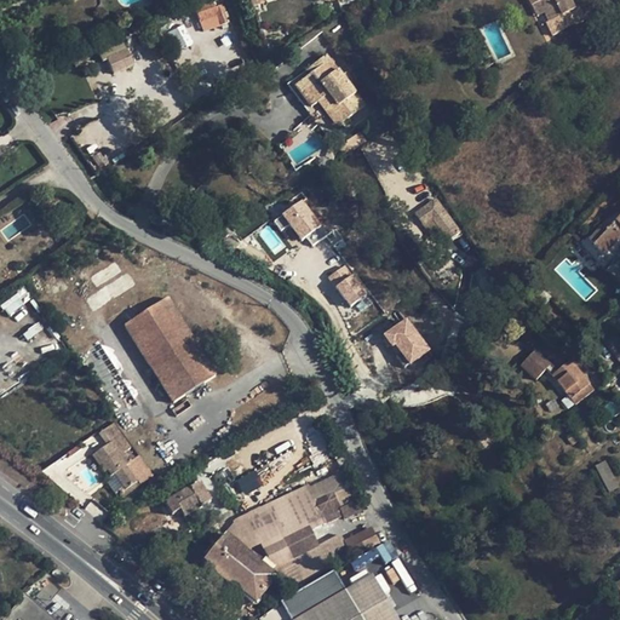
[(528,0),(532,6),(539,3),(545,13),(549,22),(546,23),(552,36),(584,21),(578,7),(574,10),(568,0),(528,0)]
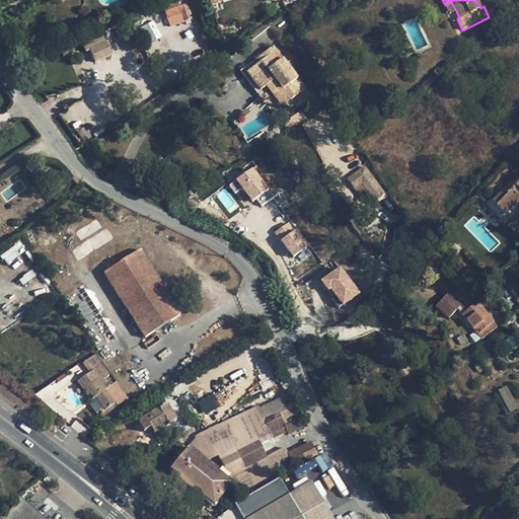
[(451,2),(445,5),(450,14),(456,11),(451,2)]
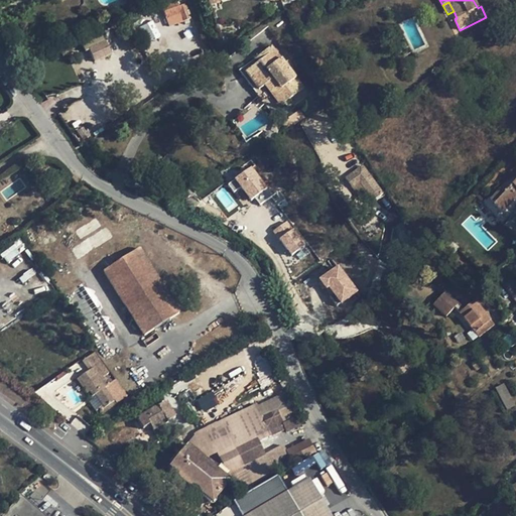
[(126,3),(118,6),(120,13),(129,9),(126,3)]
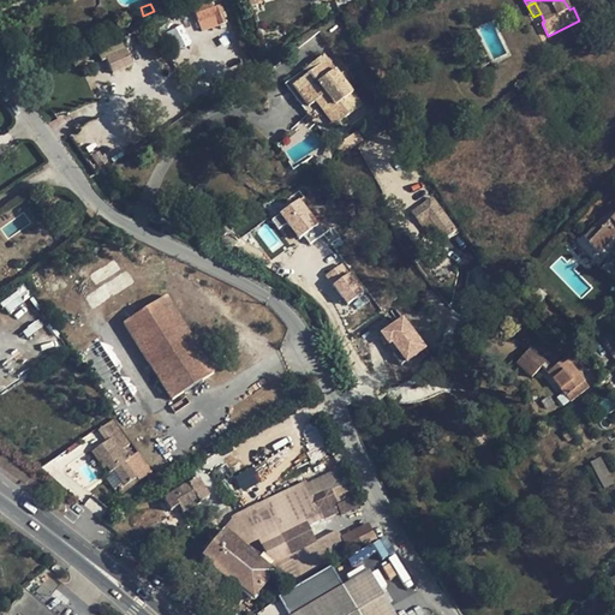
[(201,30),(227,22),(221,4),(195,12),(201,30)]
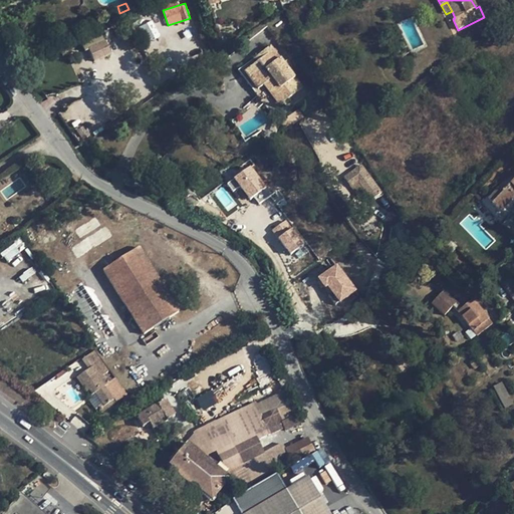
[(152,20),(137,27),(145,43),(159,37),(152,20)]
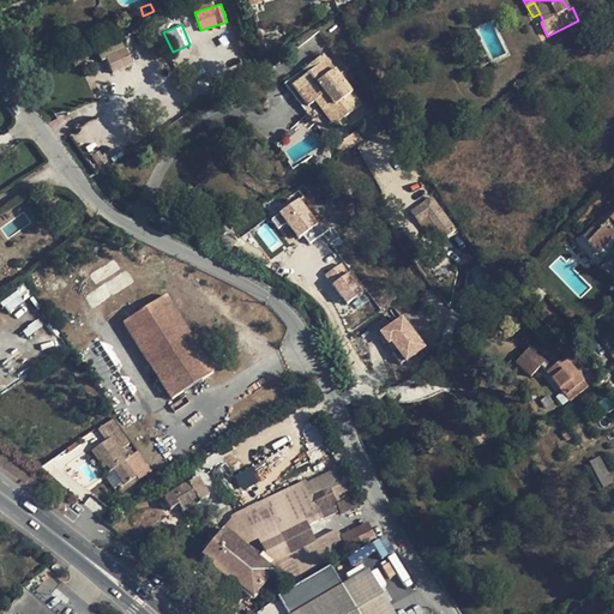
[(127,47),(106,55),(113,72),(134,62),(127,47)]
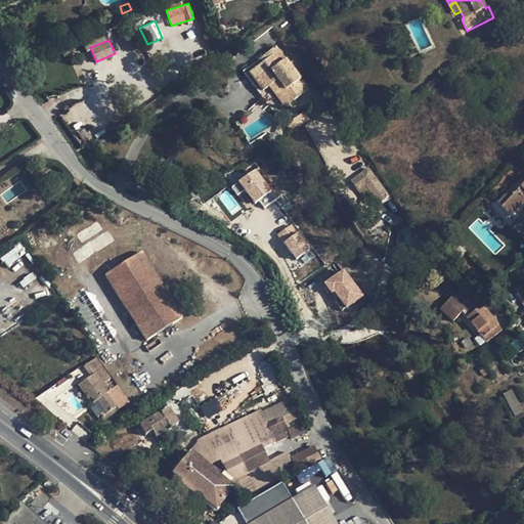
[(276,46),(246,70),(249,74),(279,50),(276,46)]
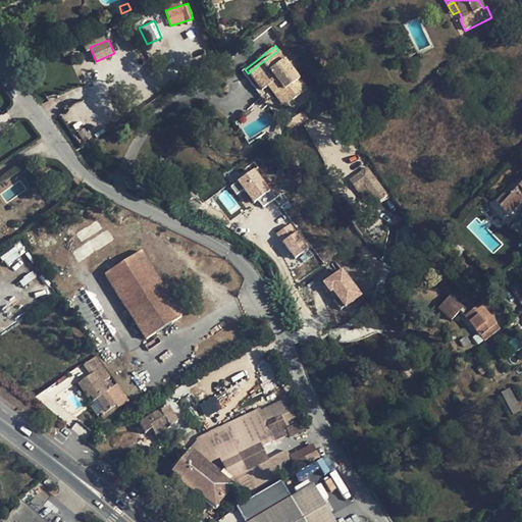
[(278,50),(248,73),(261,92),(267,87),(282,107),(308,89),(278,50)]
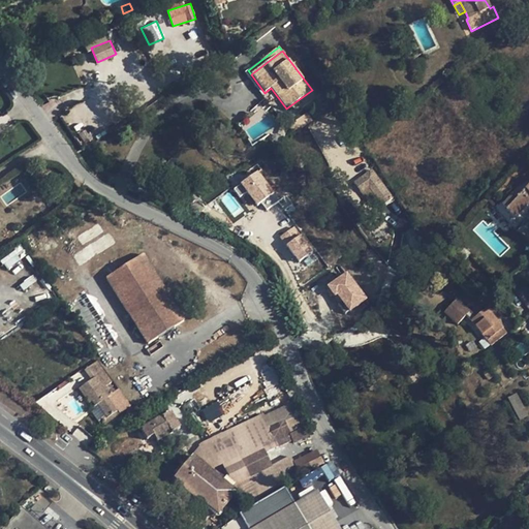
[(251,74),(248,70),(245,72),(261,95),(265,93),(251,74)]
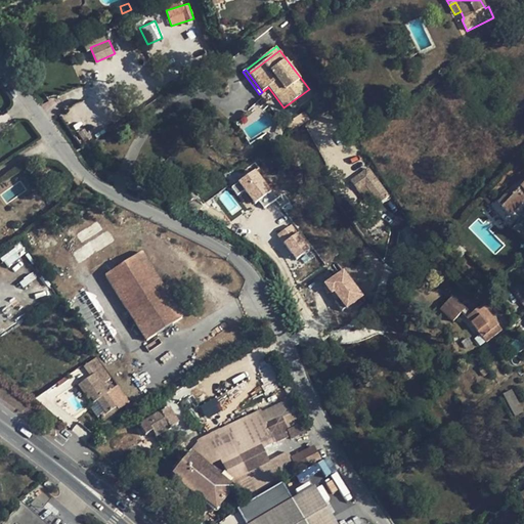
[(284,107),(268,87),(262,92),(259,94),(275,115),(284,107)]
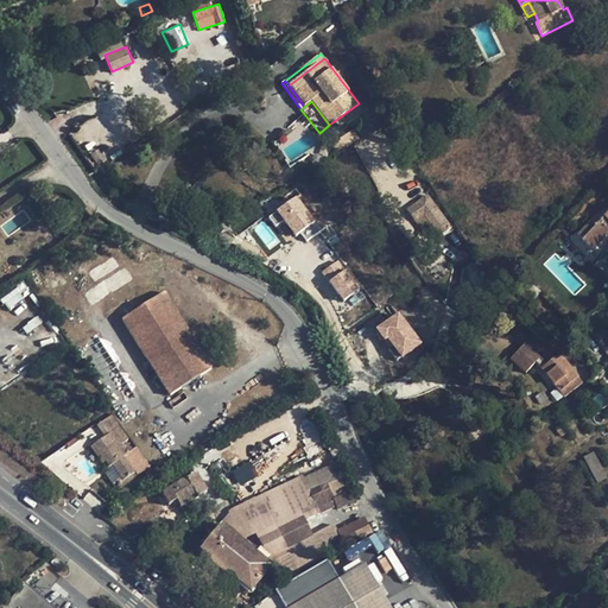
[(354,130),(340,139),(347,149),(360,140),(354,130)]
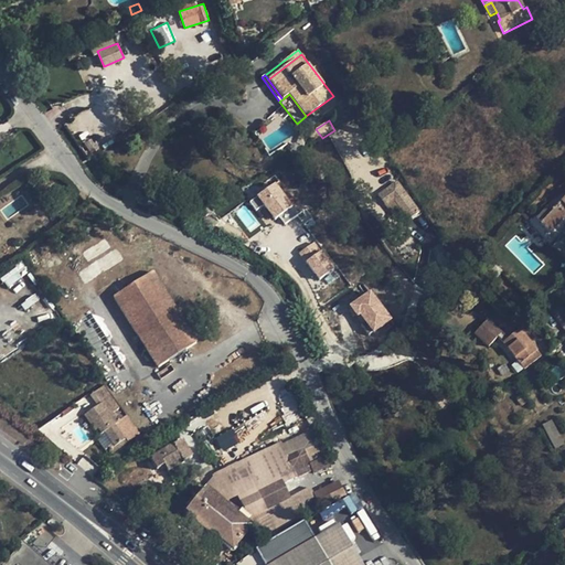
[(258,130),(253,134),(259,142),(263,140),(264,139),(258,130)]
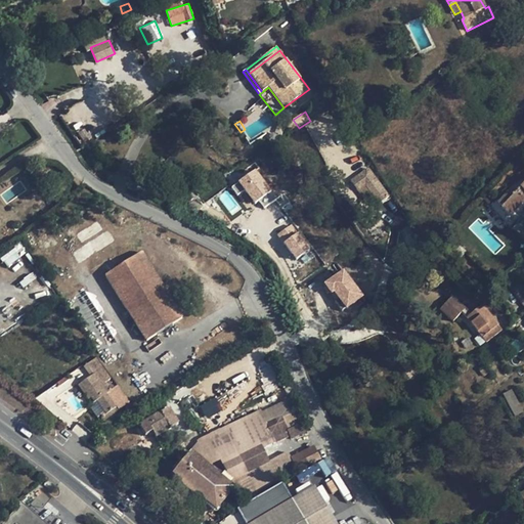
[(84,129),(78,133),(84,142),(87,140),(91,137),(88,133),(87,134),(84,129)]
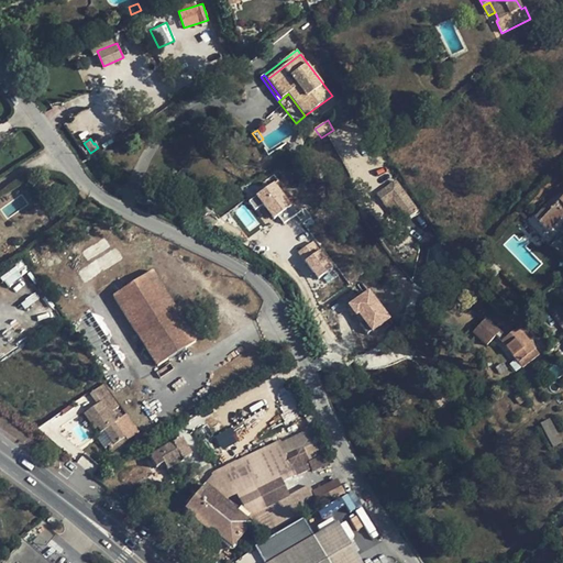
[(396,180),(376,196),(384,206),(385,206),(393,199),(399,209),(407,219),(418,211),(396,180)]
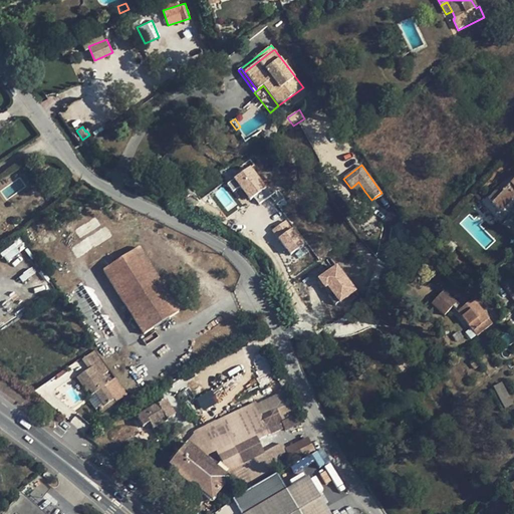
[(272,195),(252,168),(230,185),(235,192),(242,187),(252,200),(256,197),(261,203),(272,195)]
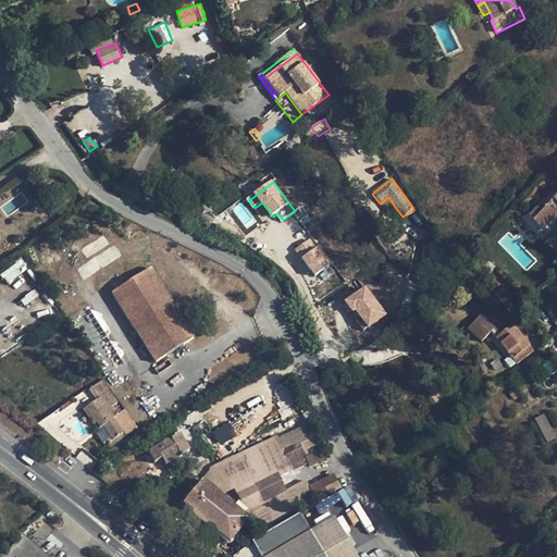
[(536,208),(530,215),(534,220),(533,221),(543,230),(556,213),(556,195),(553,200),(545,208),(542,212),(536,208)]
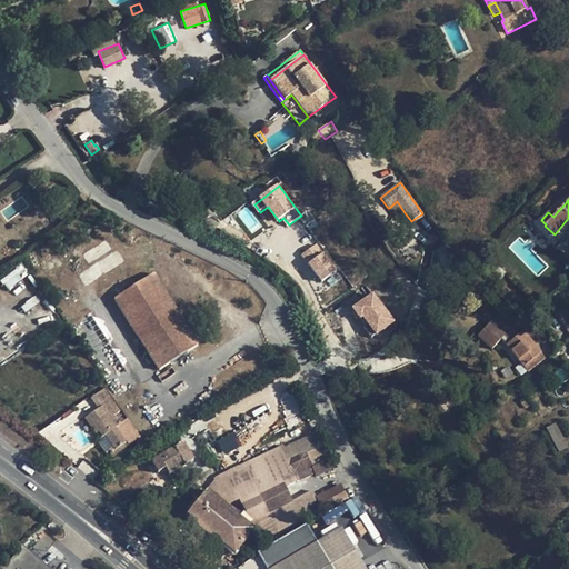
[(397,201),(389,208),(396,217),(403,211),(397,201)]
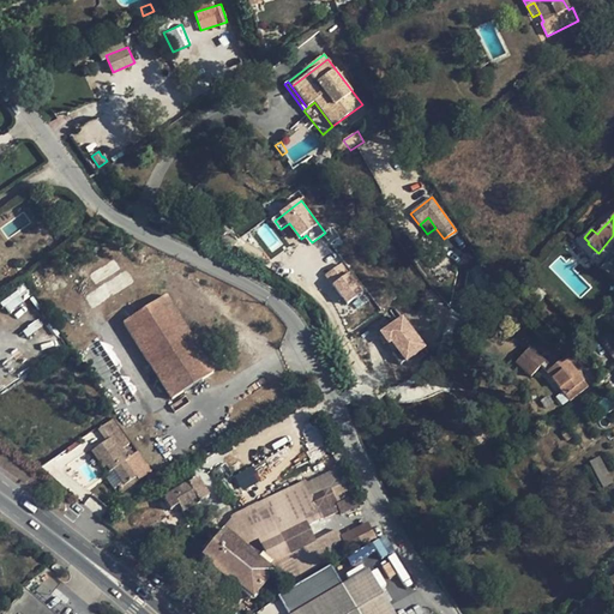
[(366,293),(344,263),(329,275),(350,304),(366,293)]
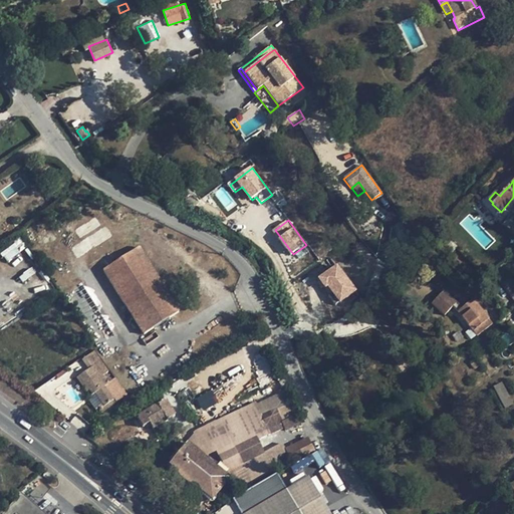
[(0,252),(7,261),(25,248),(19,239),(0,252)]
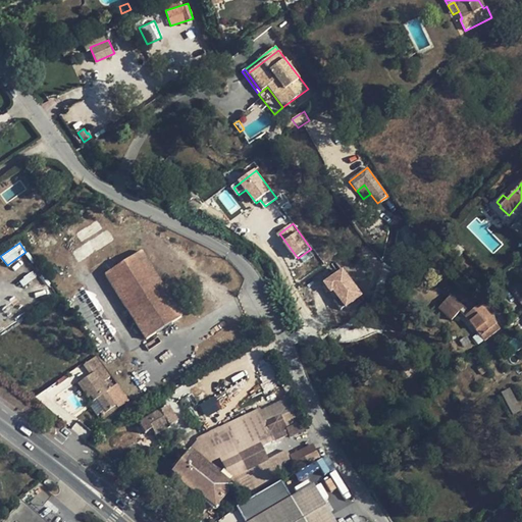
[(424,254),(421,250),(414,254),(417,259),(424,254)]
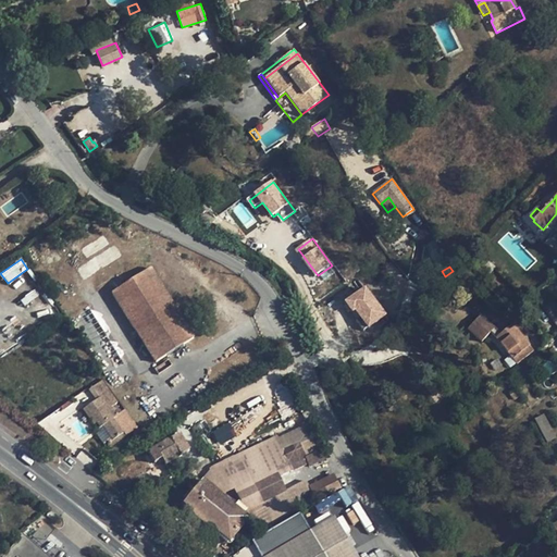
[(151,270),(112,294),(156,362),(195,338),(151,270)]
